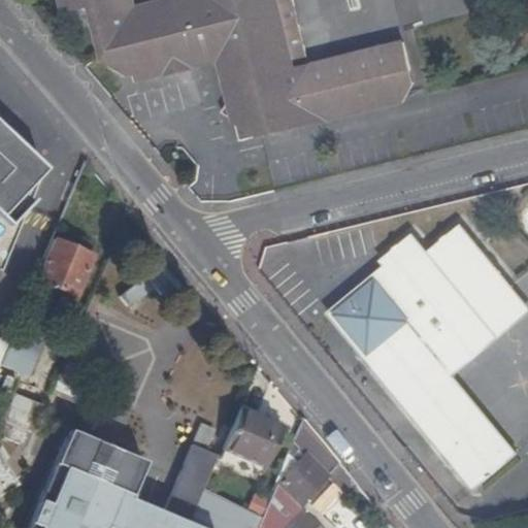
[(405,42),(314,65),(308,46),(304,43),(293,0),(64,0),(69,17),(104,38),(109,63),(116,61),(118,69),(122,72),(133,78),(143,76),(144,81),(171,75),(171,78),(203,71),(203,68),(225,63),(244,143),(378,109),(404,103),(416,83),(405,42)]
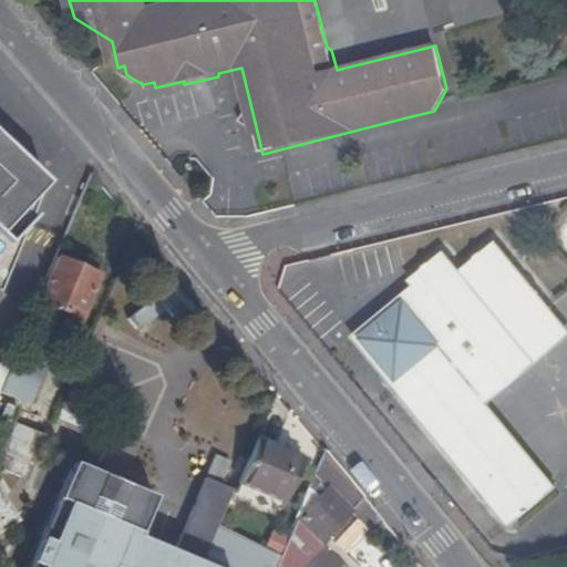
[(566,3),(553,12),(566,33),(566,3)]
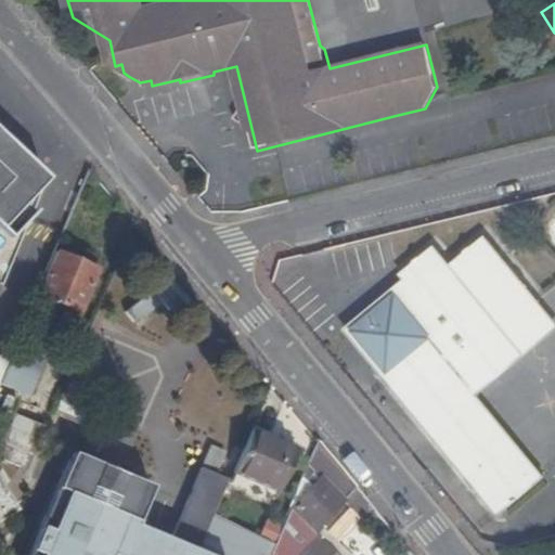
[(0,194),(31,165),(0,136),(0,194)]
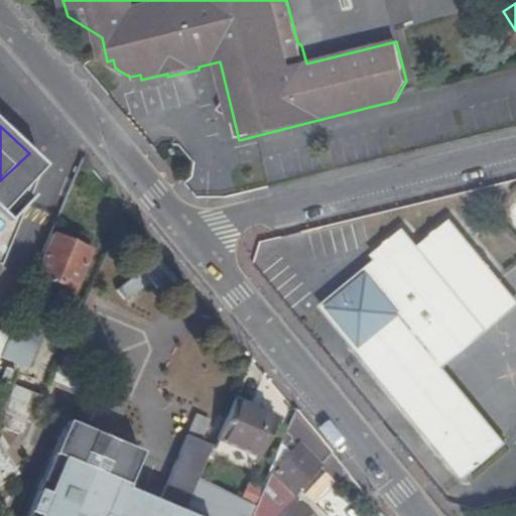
[(0,266),(41,164),(29,153),(0,180),(0,212),(1,213),(0,214),(0,266)]
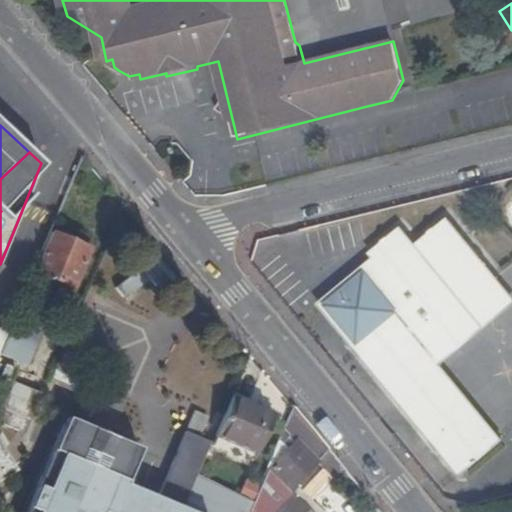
[(369,252),(373,257),(320,302),(461,471),(501,439),(441,366),(511,307),(511,289),(447,212),(416,238),(403,223),(369,252)]
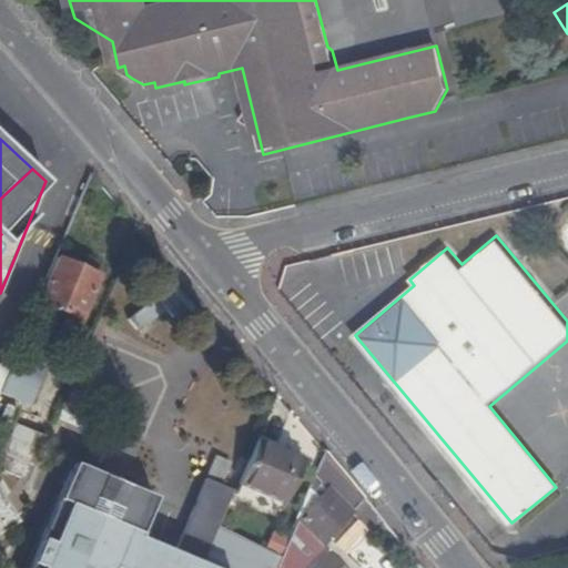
[(99,279),(56,260),(37,304),(80,322),(99,279)]
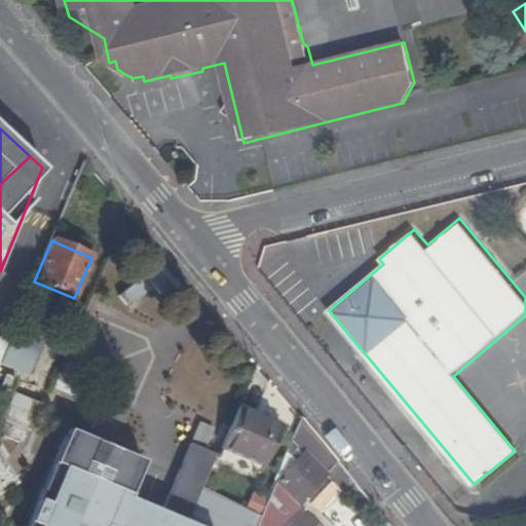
[(159,258),(117,295),(128,307),(154,286),(170,304),(186,289),(159,258)]
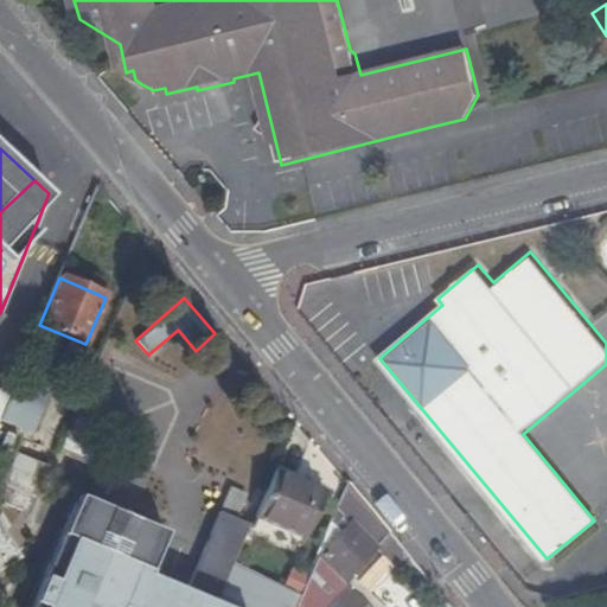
[(50,396),(16,381),(8,398),(0,417),(0,419),(33,434),(50,396)]
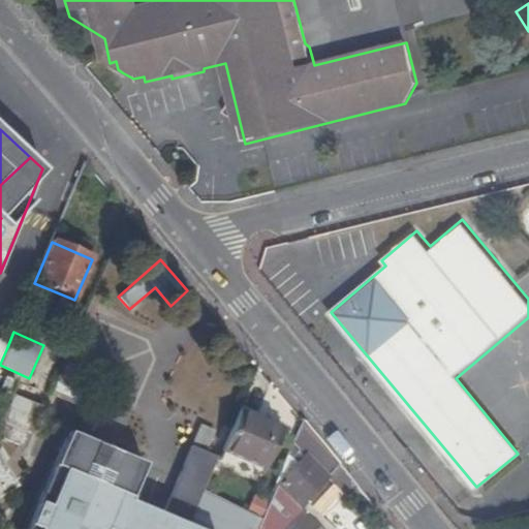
[(44,411),(4,395),(0,404),(0,448),(24,460),(44,411)]
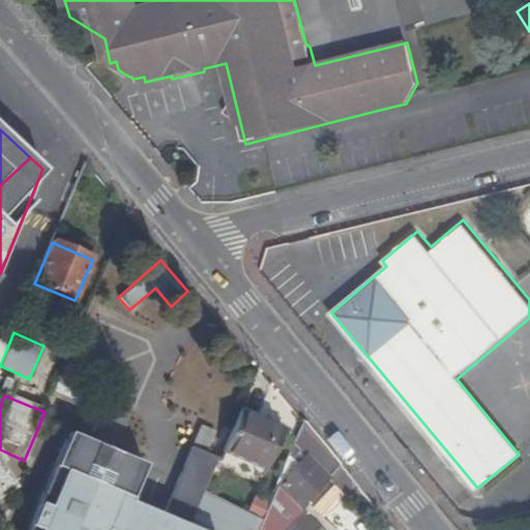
[(283,430),(240,411),(222,453),(266,471),(283,430)]
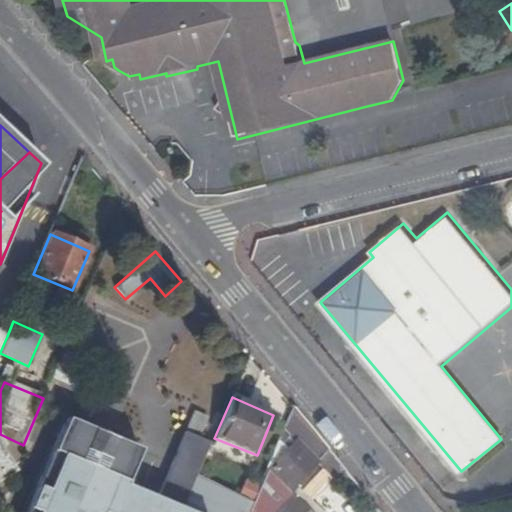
[(328,451),(293,408),(266,471),(289,493),(328,451)]
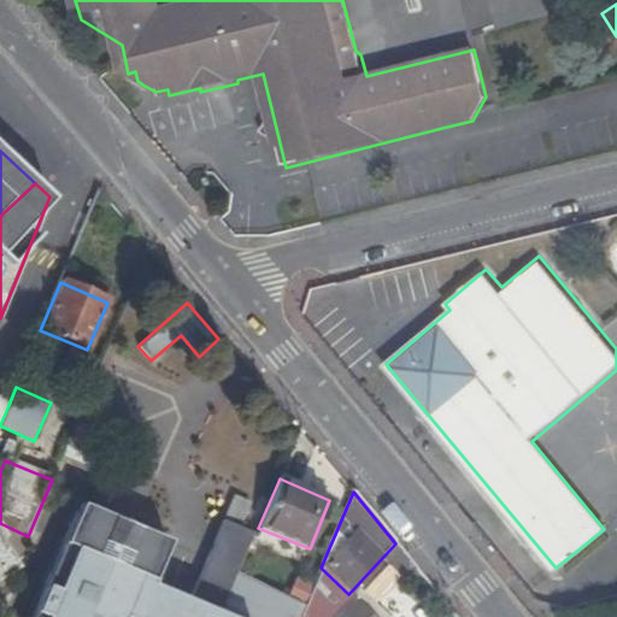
[(229,495),(227,516),(244,518),(247,498),(229,495)]
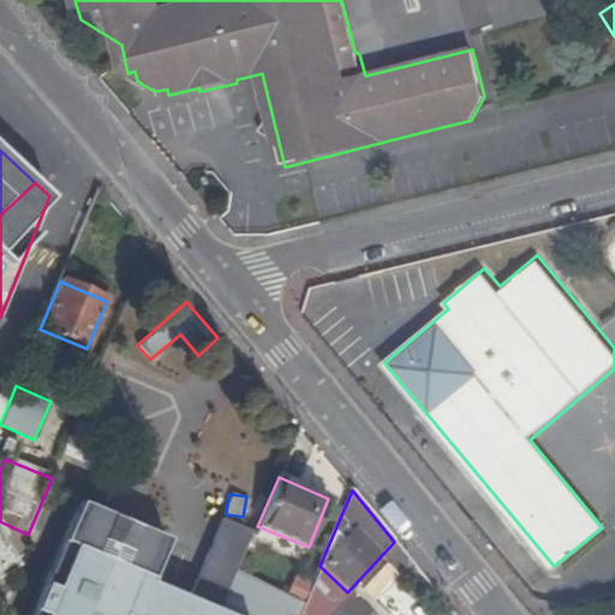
[(299,614),(306,599),(236,569),(251,531),(222,519),(190,593),(153,579),(171,536),(79,497),(61,541),(71,545),(55,584),(43,579),(30,611),(39,614),(299,614)]
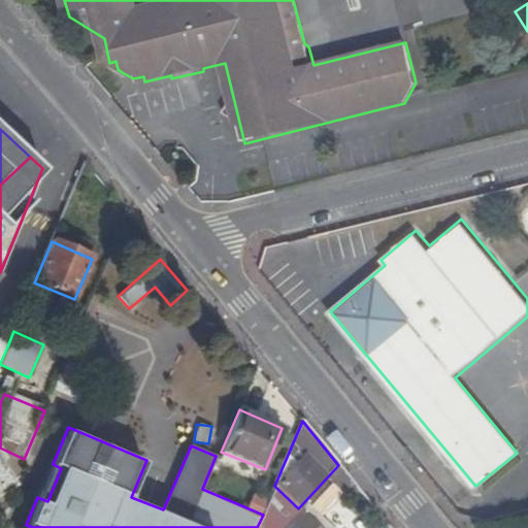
[(0,522),(2,521),(0,518),(0,493),(18,484),(0,453),(0,522)]
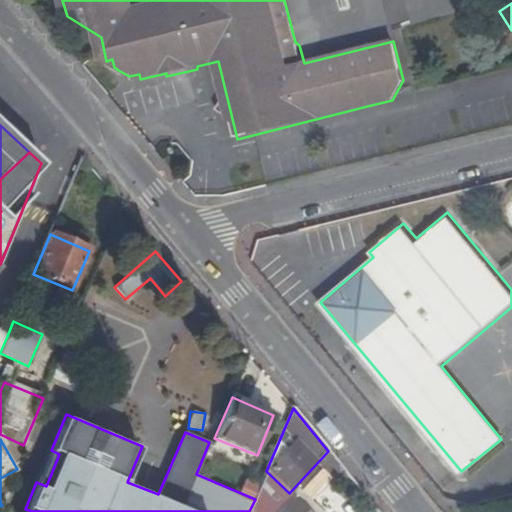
[(307,511),(292,497),(277,511),(307,511)]
